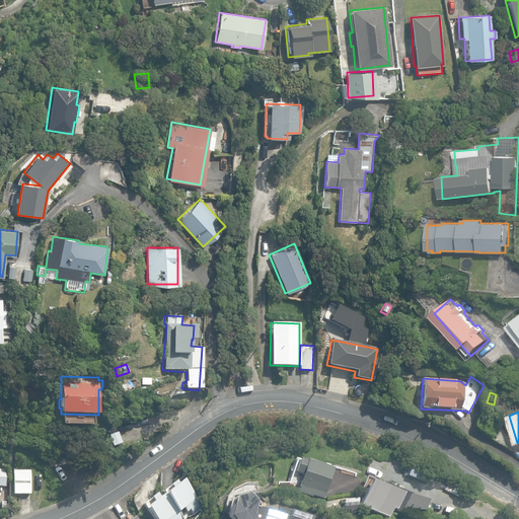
[(54,450),(56,466),(69,464),(67,448),(54,450)]
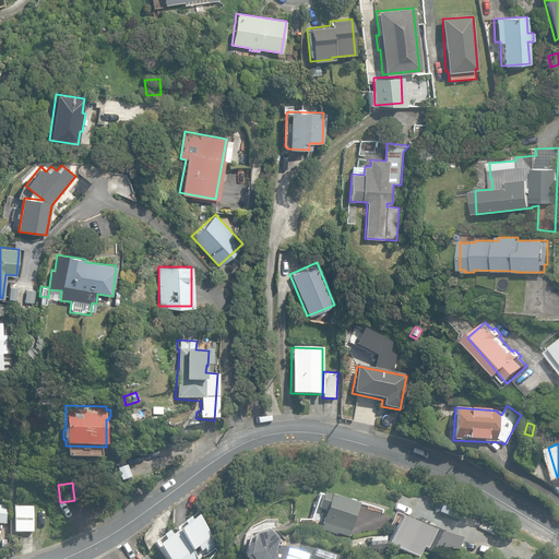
[(348,536),(358,503),(316,491),(307,519),(321,523),(319,530),(336,535),(336,533),(348,536)]
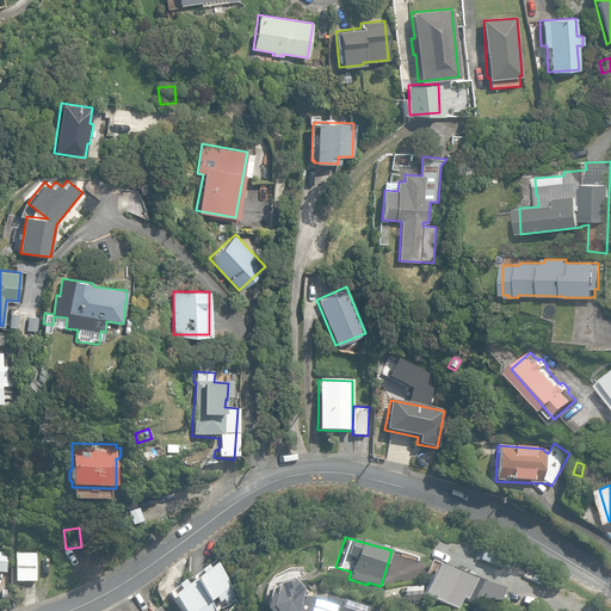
[(0,585),(11,586),(11,581),(30,581),(31,560),(7,560),(7,550),(0,550),(0,585)]
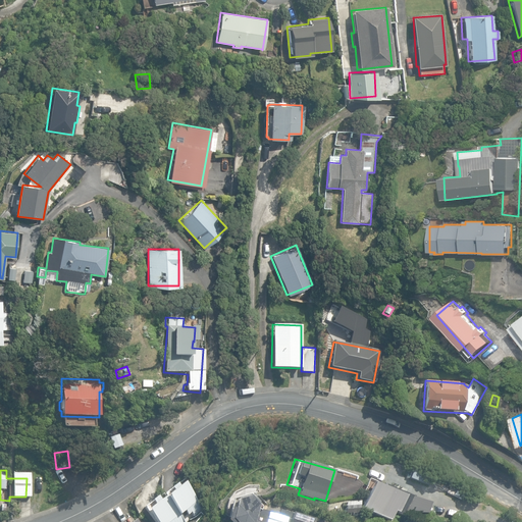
[(371,478),(359,509),(388,520),(394,513),(405,517),(408,513),(430,514),(433,503),(371,478)]
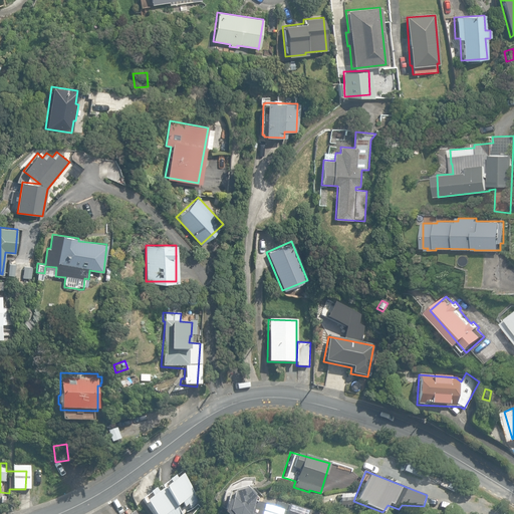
[(181,474),(162,488),(177,507),(181,503),(184,507),(188,504),(192,508),(201,501),(181,474)]
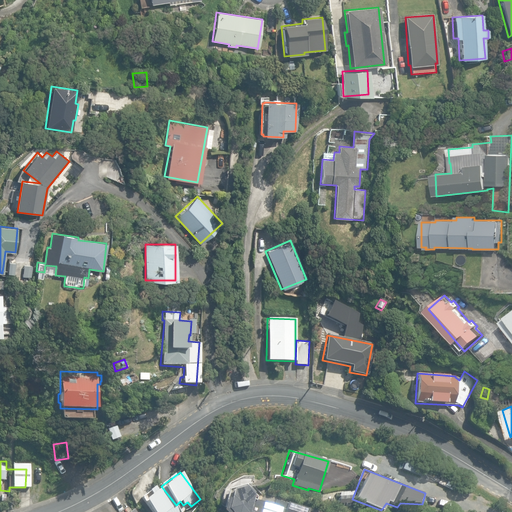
[(285,488),(286,480),(273,479),(272,487),(285,488)]
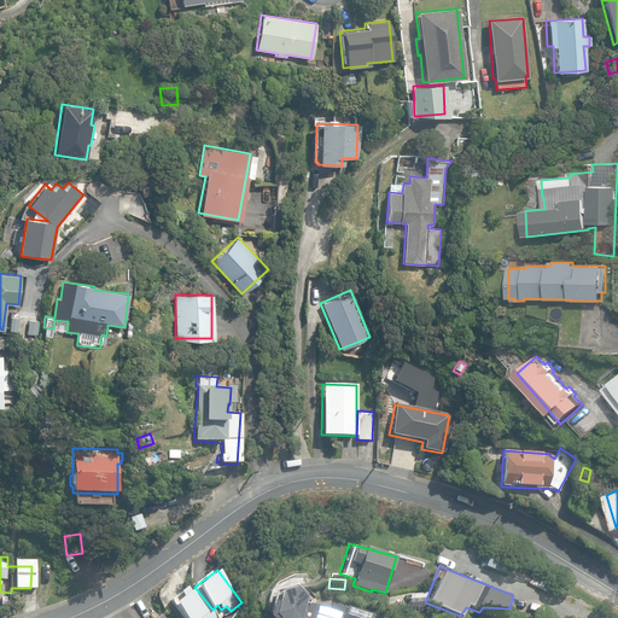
[(219,617),(213,610),(194,587),(174,602),(185,617),(219,617)]
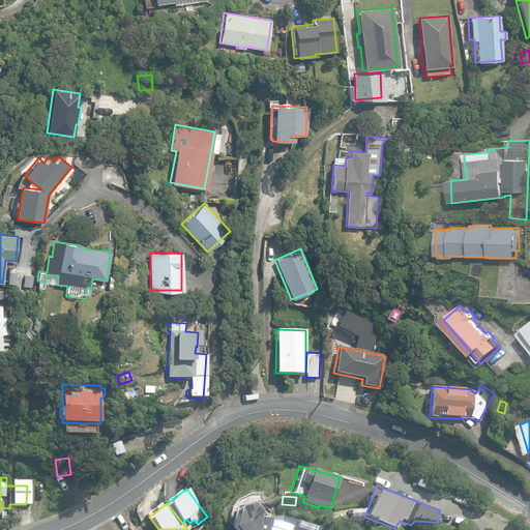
[(318,529),(319,526),(297,520),(296,521),(284,518),(283,522),(260,517),(261,512),(251,503),(238,507),(235,517),(232,517),(229,529),(318,529)]
